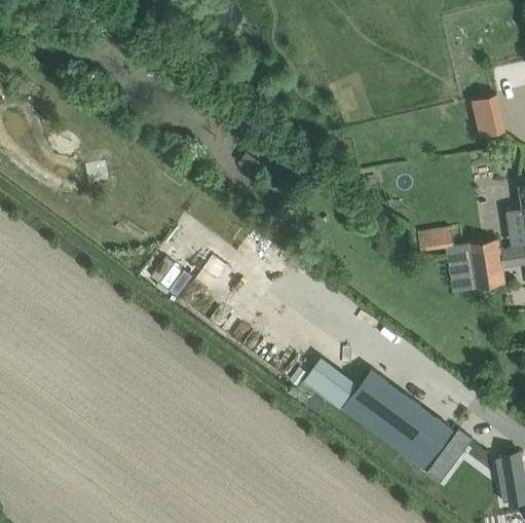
[(495,97),(473,102),(476,114),(498,109),(495,97)]
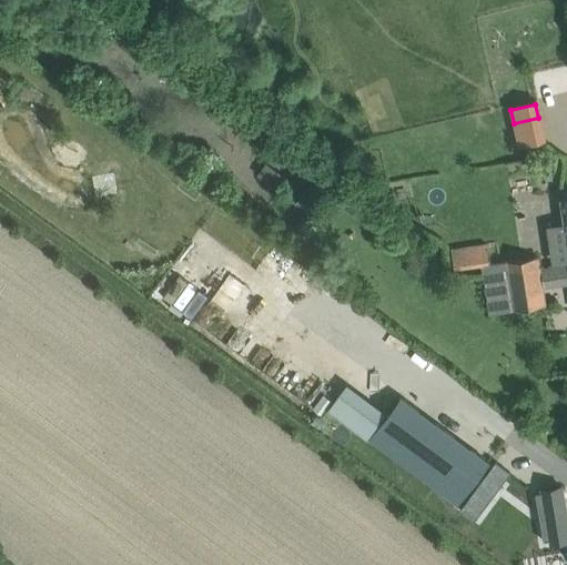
[(485,248),(451,253),(453,272),(479,268),(488,266),(487,258),(485,248)]
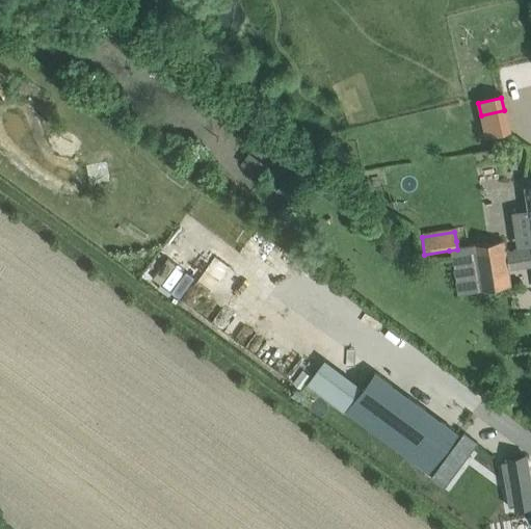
[(503,243),(473,247),(480,293),(510,288),(507,271),(505,258),(505,253),(503,243)]
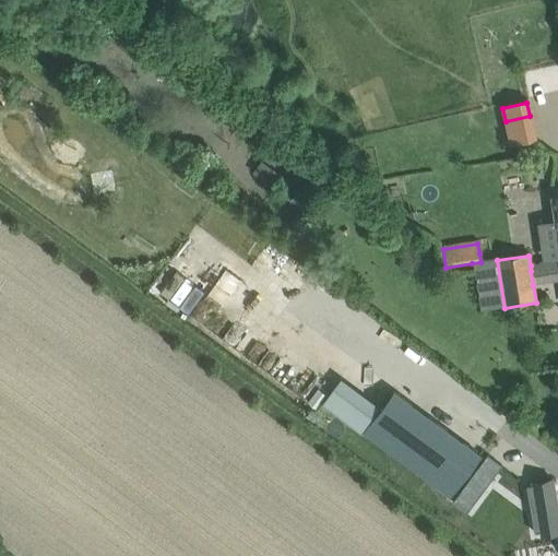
[(321,405),(363,436),(382,410),(341,379),(321,405)]
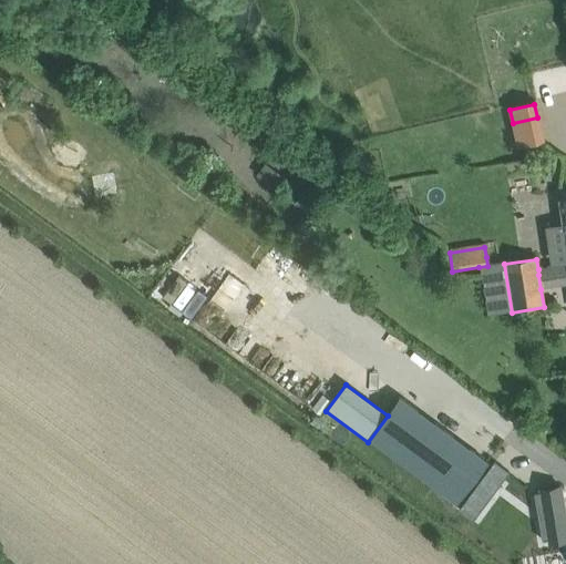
[(455,506),(486,465),(398,401),(388,416),(368,442),(455,506)]
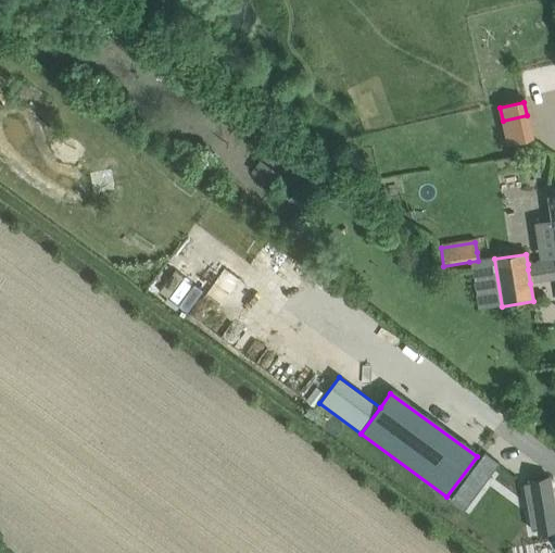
[(484,456),(467,480),(481,491),(499,466),(484,456)]
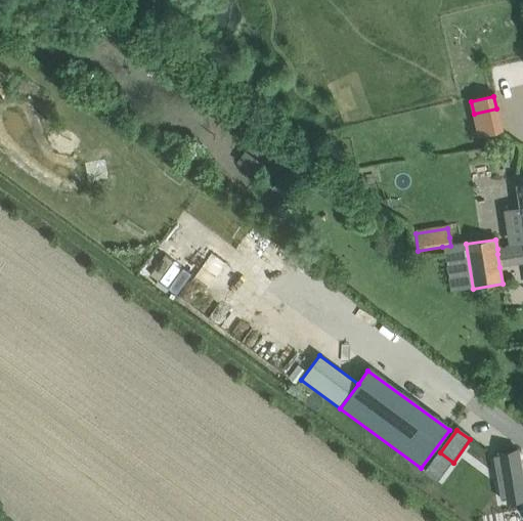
[(517,453),(493,458),(500,502),(522,497),(522,488),(522,489),(517,453)]
